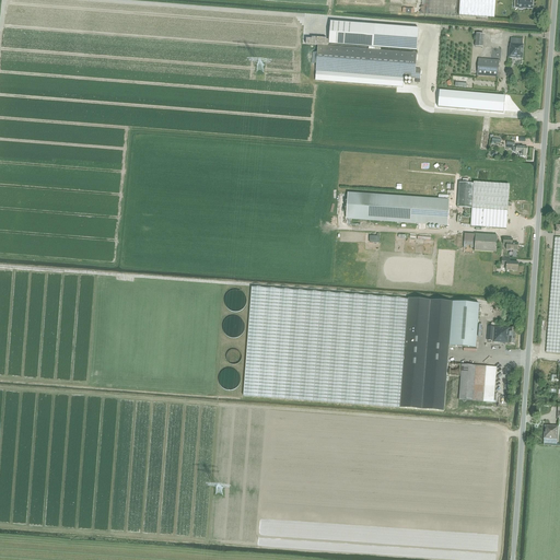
[(421,0),(421,13),(456,15),(457,0),(421,0)]
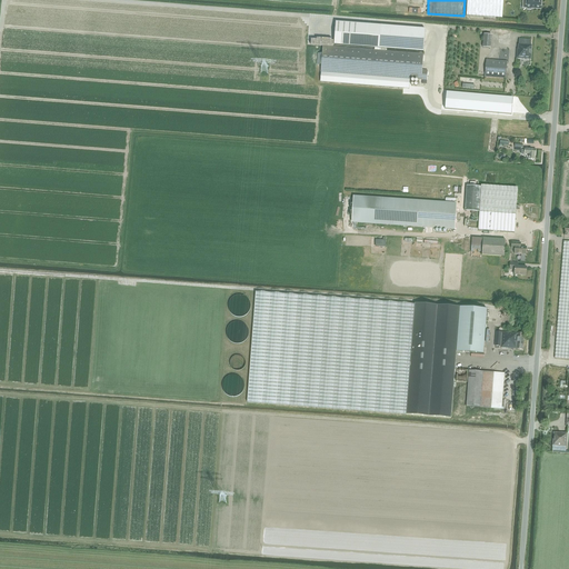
[(467,0),(467,17),(503,19),(503,0),(467,0)]
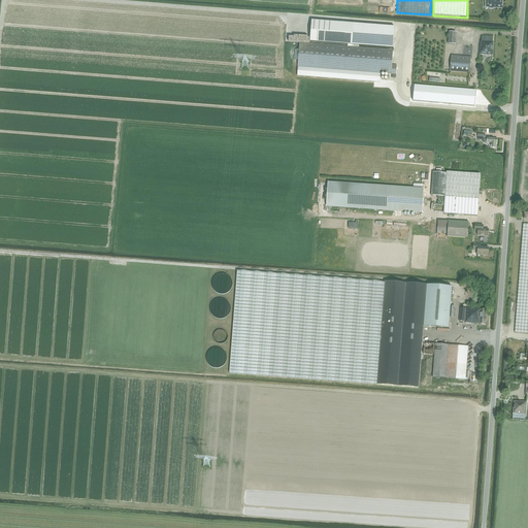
[(501,8),(501,0),(486,0),(486,3),(489,3),(488,7),(489,7),(489,9),(493,9),(493,7),(501,8)]
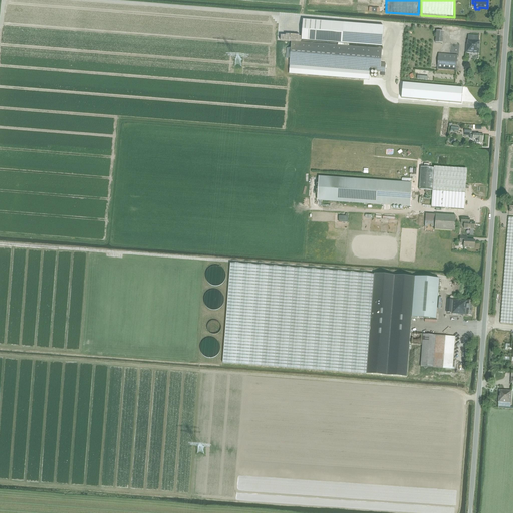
[(303,20),(301,40),(342,43),(344,23),(303,20)]
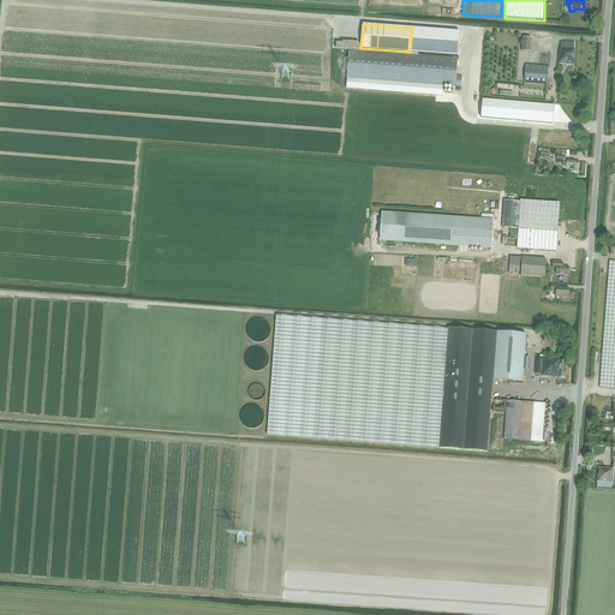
[(460,31),(412,28),(410,52),(458,55),(460,31)]
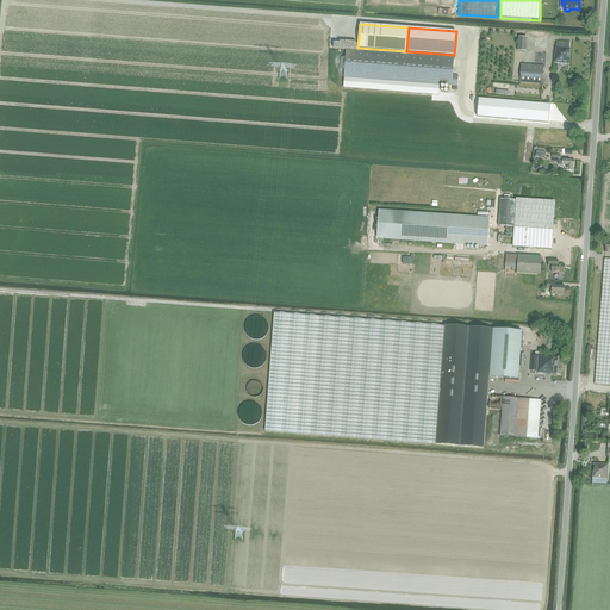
[(556,43),(555,53),(554,53),(554,63),(570,64),(571,43),(556,43)]
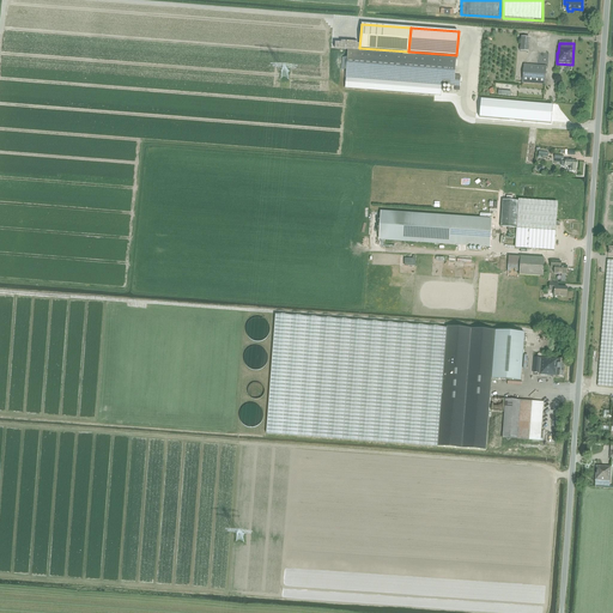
[(346,76),(346,78),(443,85),(455,85),(455,91),(460,91),(460,86),(461,86),(462,76),(456,74),(457,58),(349,49),(346,76)]
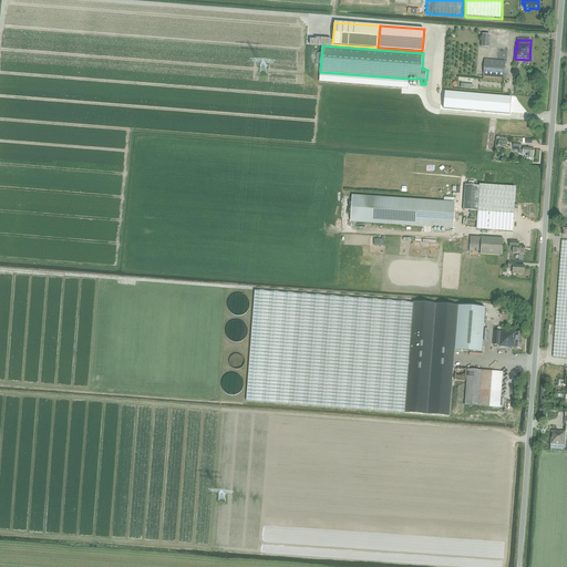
[(483,75),(504,78),(506,61),(485,59),(483,75)]
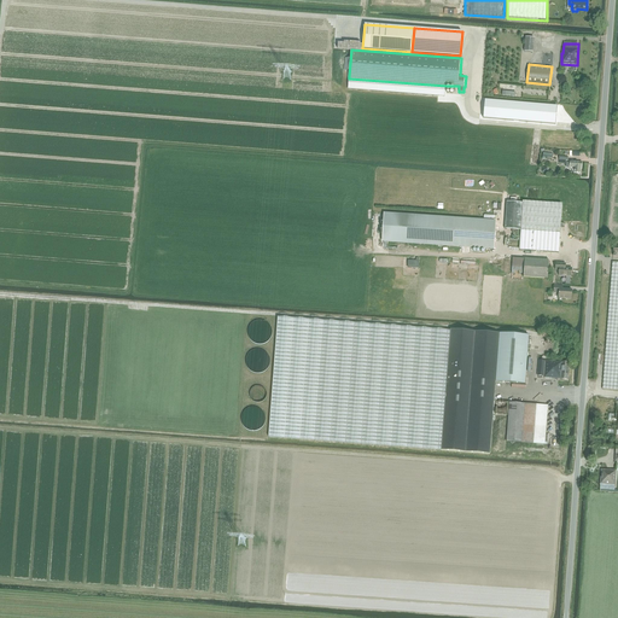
[(484,100),(483,118),(555,124),(557,106),(484,100)]
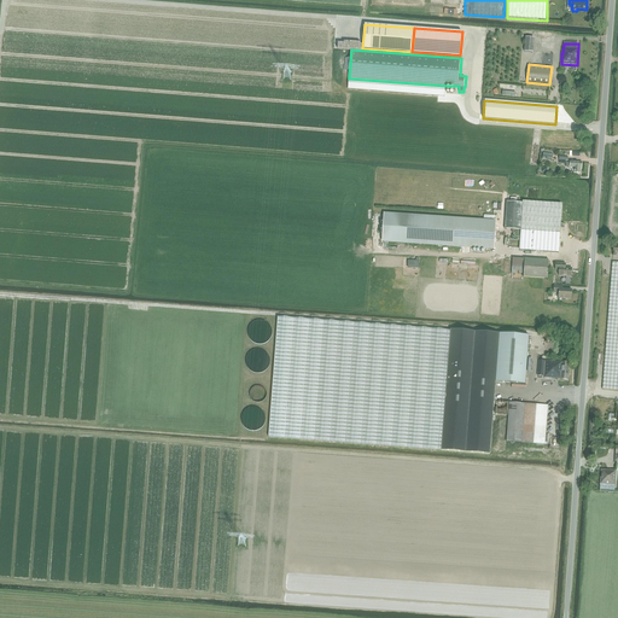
[(567,164),(567,168),(573,168),(573,173),(581,173),(581,169),(582,169),(582,163),(570,162),(570,164),(567,164)]
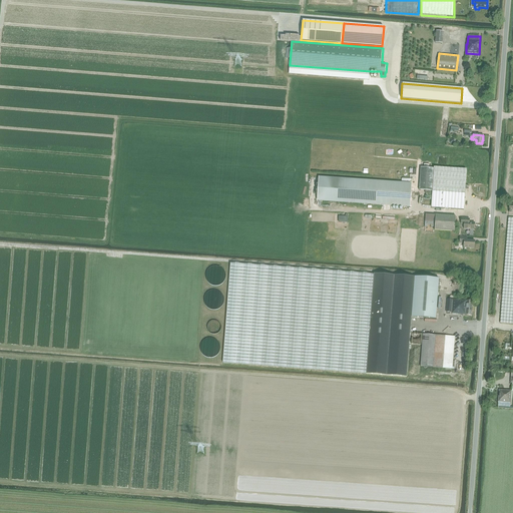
[(421,167),(419,190),(433,191),(434,168),(421,167)]
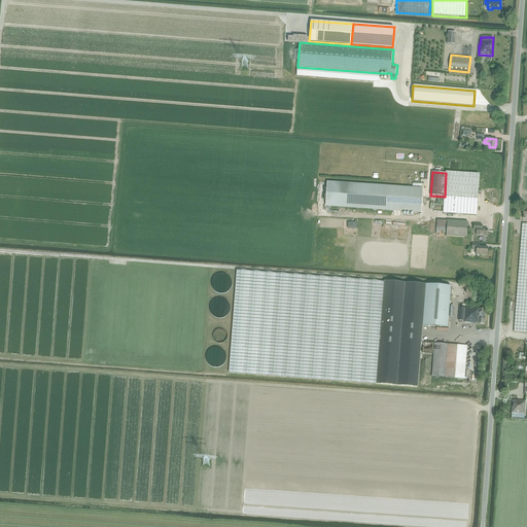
[(445,197),(444,213),(477,215),(479,189),(480,174),(446,172),(446,173),(445,197)]
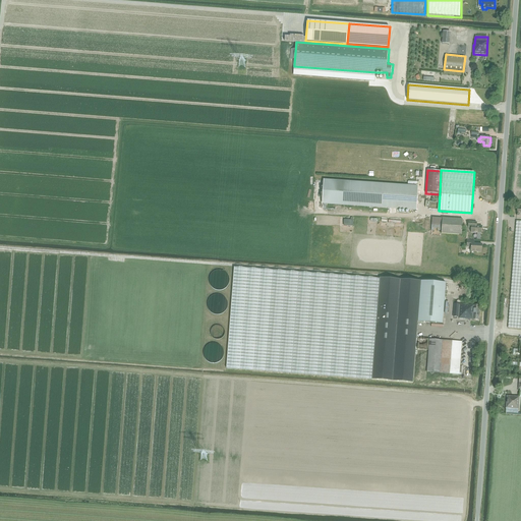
[(323,204),(416,210),(418,185),(324,179),(323,204)]
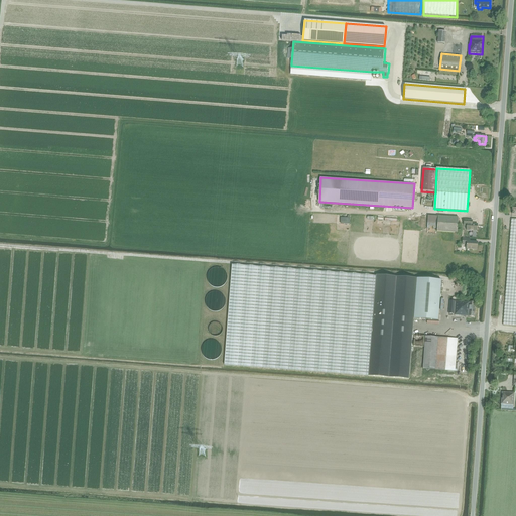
[(438,219),(437,233),(458,235),(459,220),(438,219)]
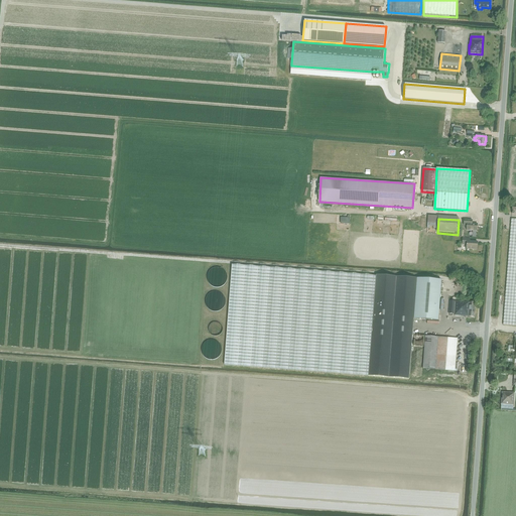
[(515,219),(512,220),(512,222),(503,326),(515,326),(515,219)]
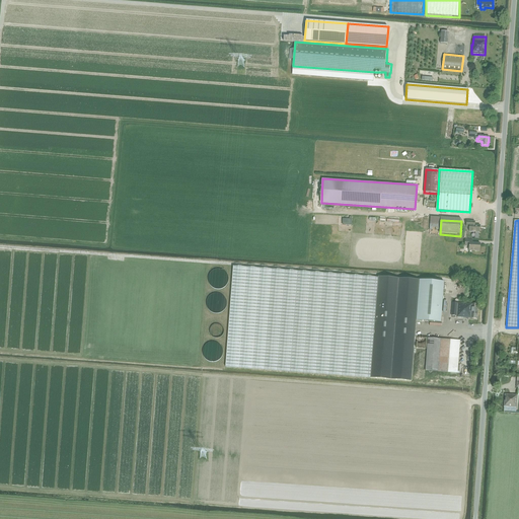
[(469,232),(479,233),(480,225),(473,225),(473,222),(467,221),(466,227),(469,227),(469,232)]
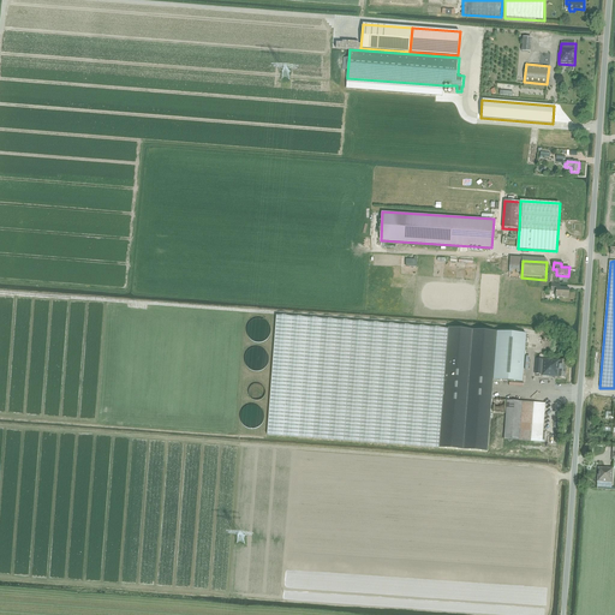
[(569,288),(568,288),(560,287),(560,284),(551,284),(551,291),(556,292),(556,297),(568,297),(568,293),(569,288)]
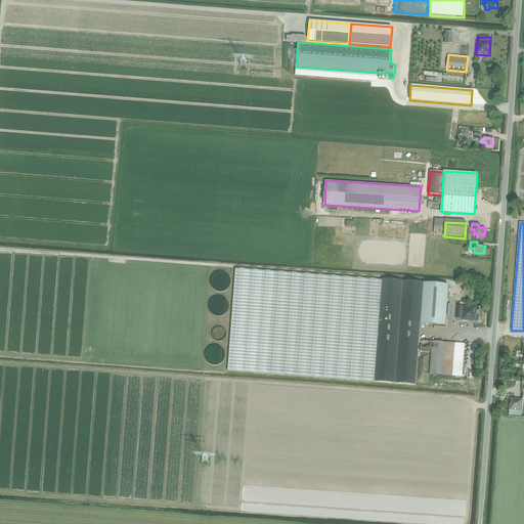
[(447,284),(382,279),(235,268),(227,372),(416,386),(420,323),(444,325),(446,301),(447,284)]
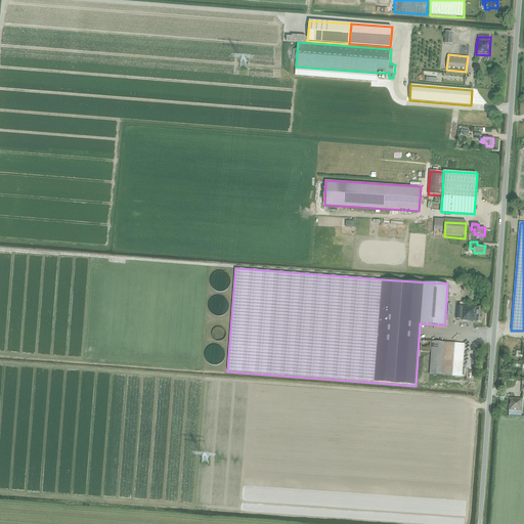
[(471,307),(457,306),(455,318),(466,319),(466,320),(481,322),(482,310),(477,309),(477,307),(471,307)]
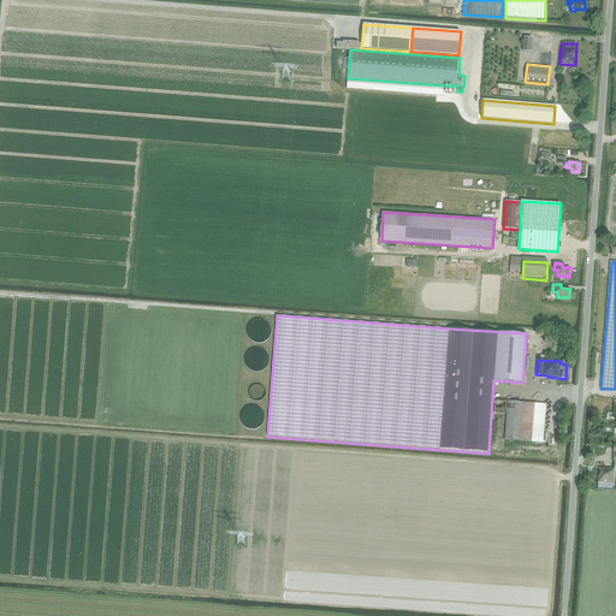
[(505,440),(544,444),(545,425),(546,404),(534,403),(534,404),(523,403),(509,402),(505,440)]
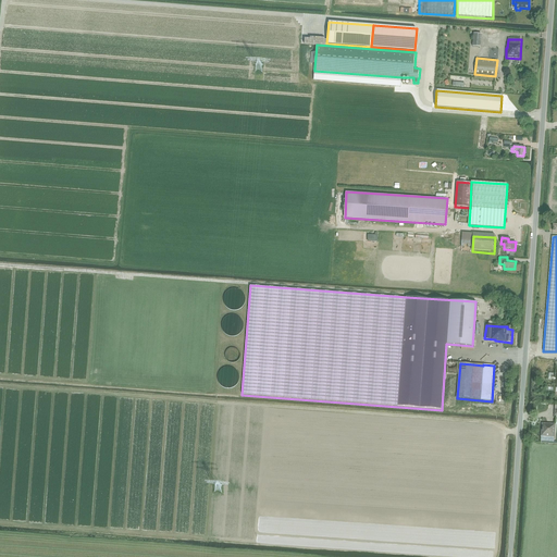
[(542,423),(541,436),(554,437),(555,424),(542,423)]
